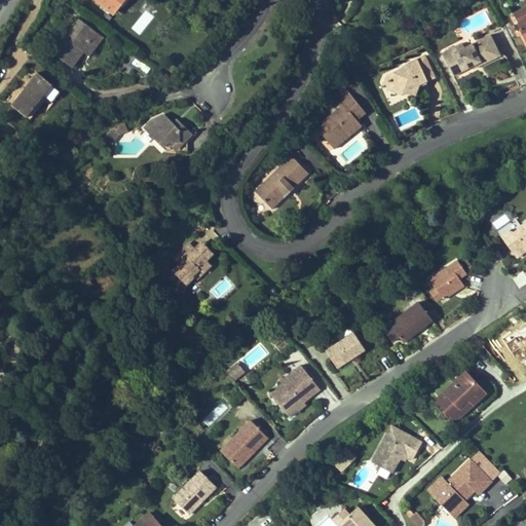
[(117,3),(119,0),(97,0),(114,13),(120,5),(117,3)]
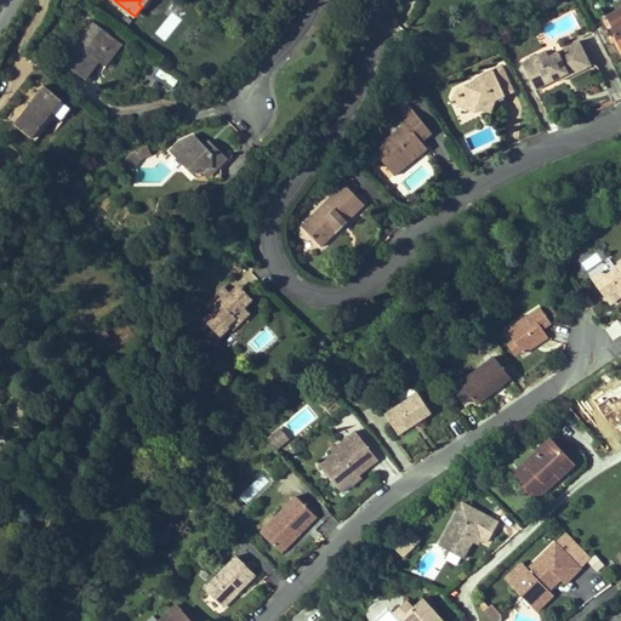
[(620,10),(607,17),(613,28),(611,28),(620,47),(620,10)]
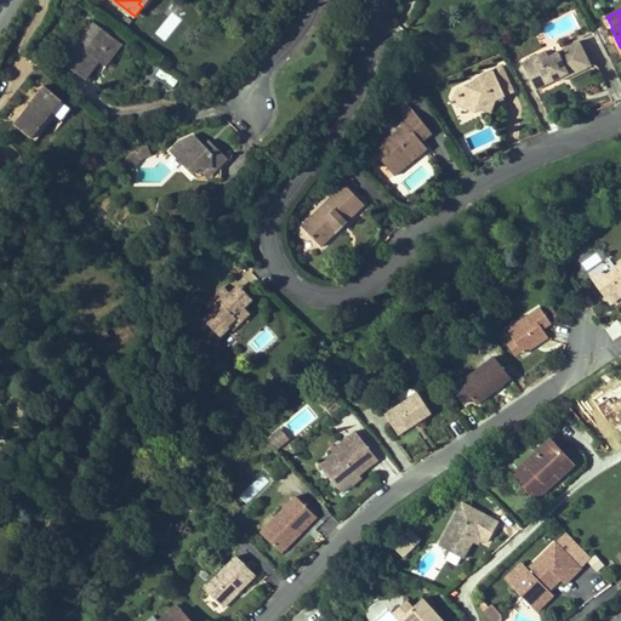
[(123,44),(93,23),(64,64),(85,79),(98,61),(106,66),(114,55),(123,44)]
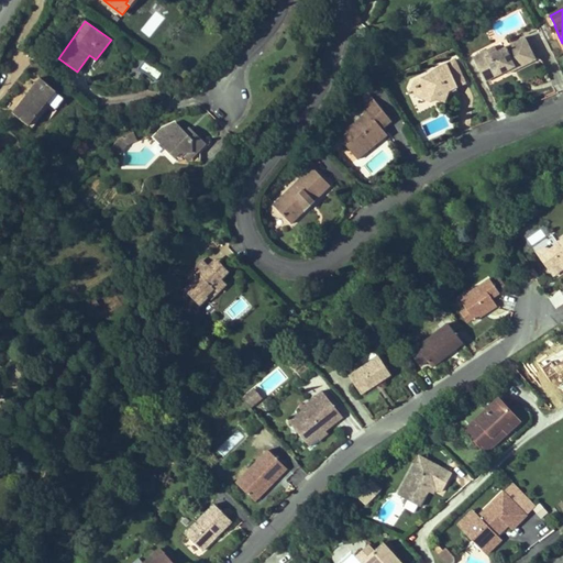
[(530,35),(525,37),(536,59),(541,57),(530,35)]
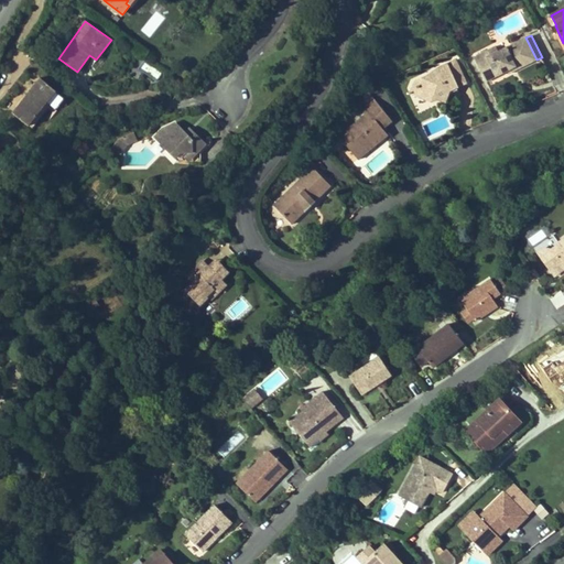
[(496,46),(474,57),(483,75),(495,69),(496,73),(507,67),(508,71),(516,67),(518,69),(537,60),(525,38),(498,52),(496,46)]
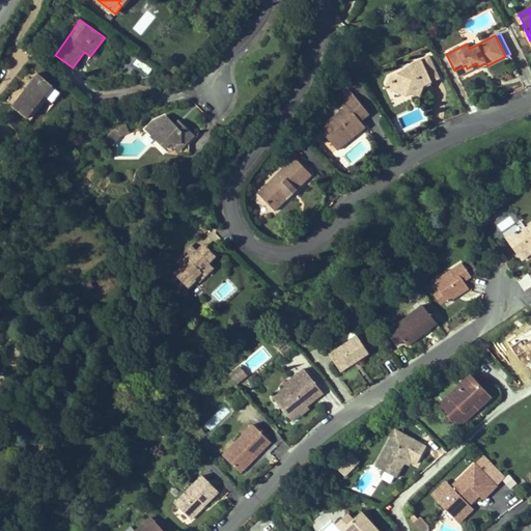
[(133,57),(129,65),(148,76),(152,66),(133,57)]
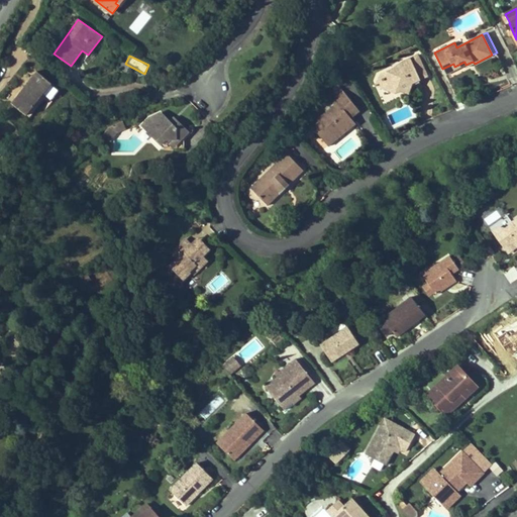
[(398,89),(409,93),(412,83),(413,81),(418,79),(419,80),(427,76),(418,56),(403,63),(399,73),(392,70),(381,76),(387,89),(391,87),(398,89)]
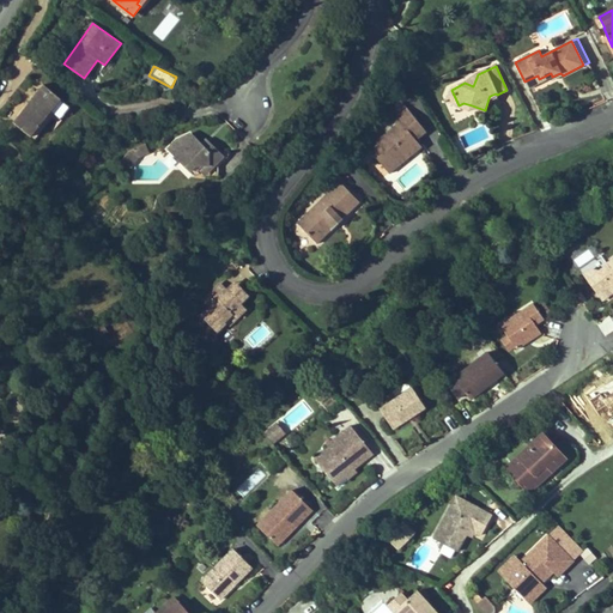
[(551,73),(539,79),(538,76),(525,82),(528,89),(552,77),(551,73)]
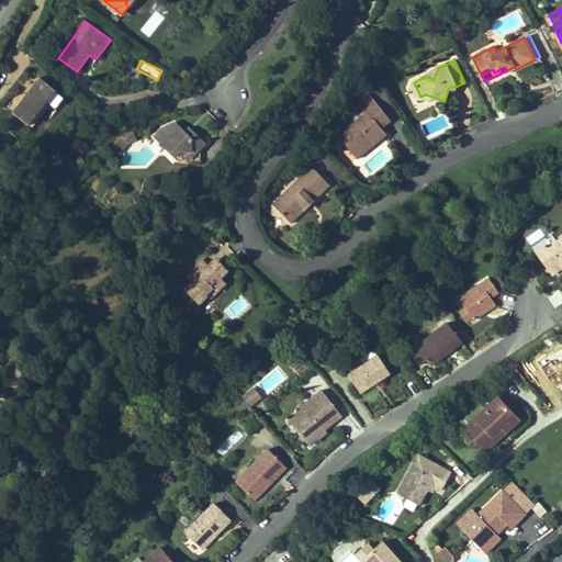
[(41,78),(13,112),(30,125),(51,100),(57,91),(41,78)]
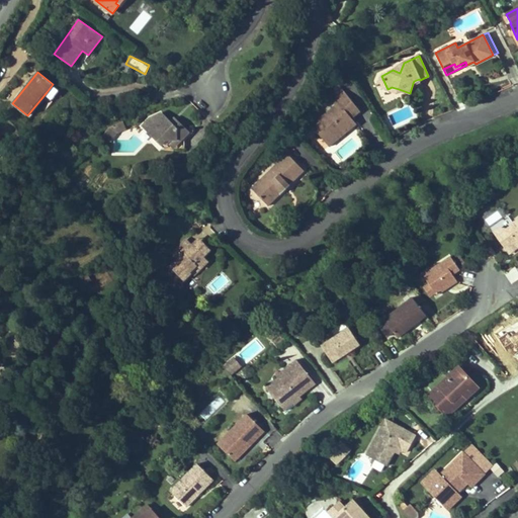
[(398,92),(399,89),(392,87),(387,89),(381,76),(376,86),(398,92)]
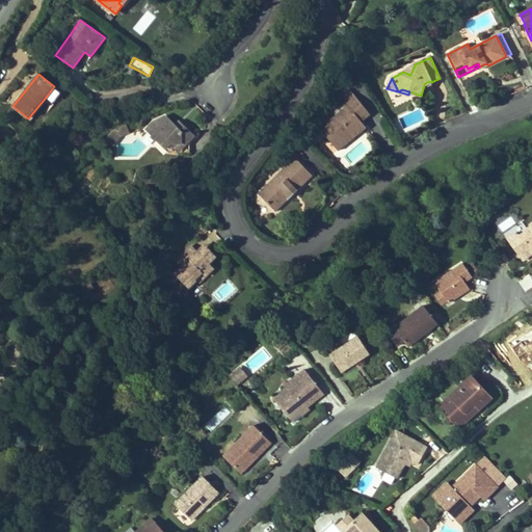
[(48,95),(28,118),(31,122),(49,100),(53,104),(62,92),(54,86),(48,95)]
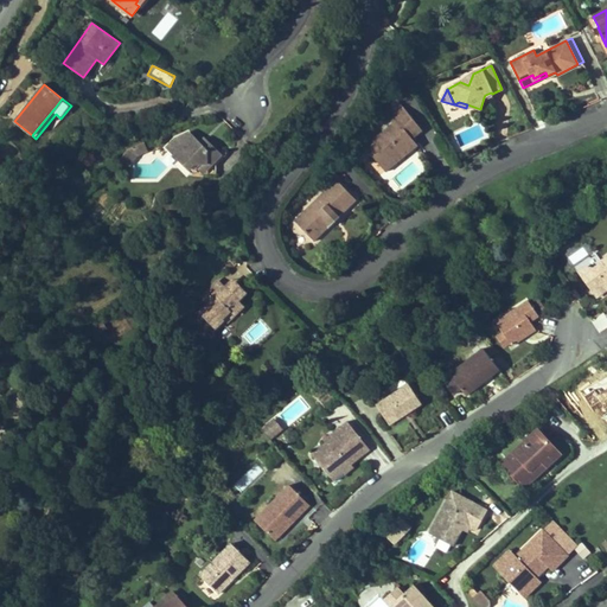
[(383,110),(390,121),(404,109),(397,98),(383,110)]
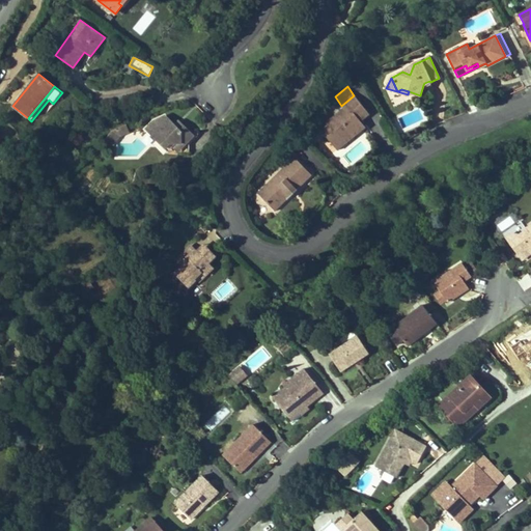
[(357,135),(365,128),(360,121),(369,114),(354,95),(341,106),(343,108),(319,128),(338,150),(357,135)]
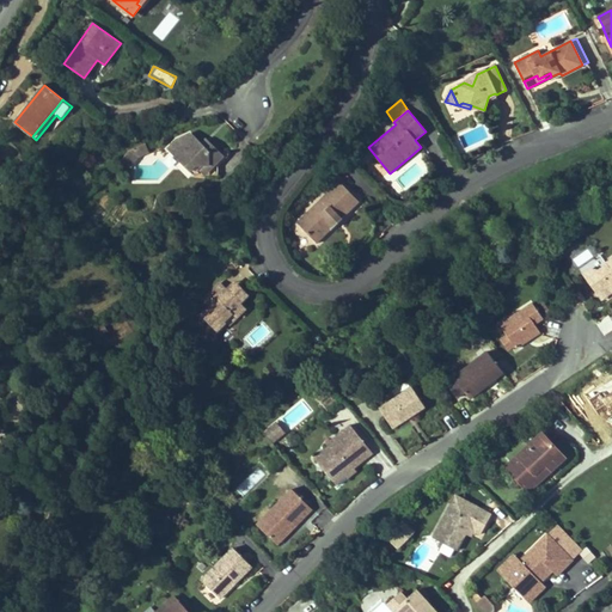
[(225,155),(213,145),(208,150),(202,144),(191,133),(177,140),(167,150),(194,176),(219,175),(219,166),(215,165),(225,155)]
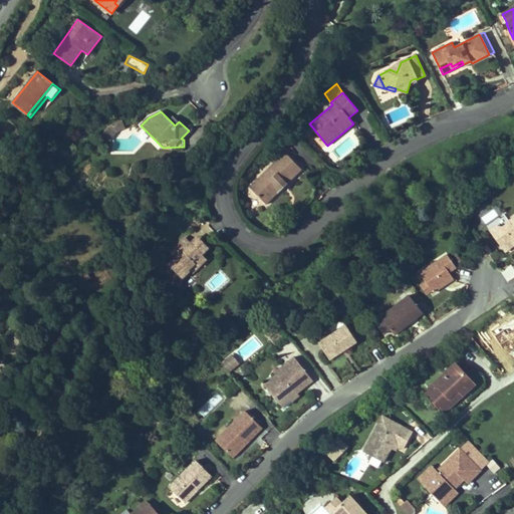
[(179,121),(174,116),(170,120),(175,125),(179,121)]
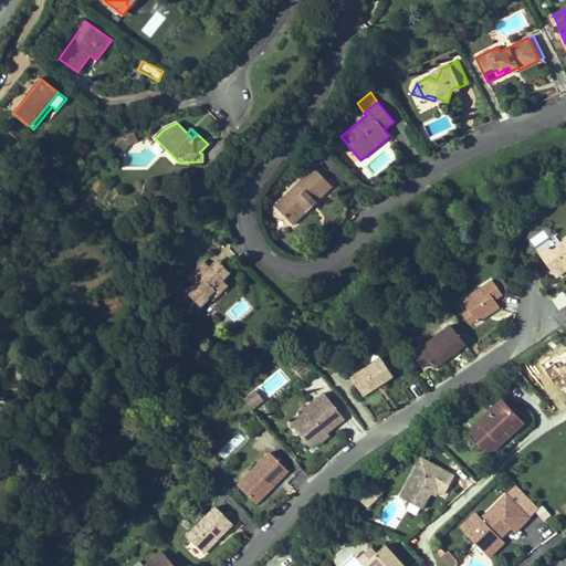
[(127,146),(135,143),(129,135),(119,139),(127,146)]
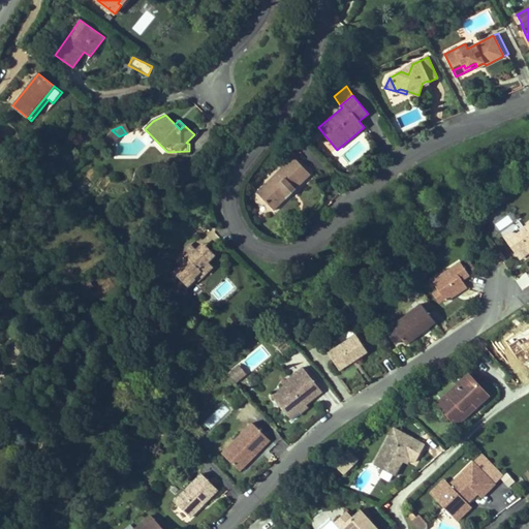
[(113,145),(119,136),(112,130),(105,138),(113,145)]
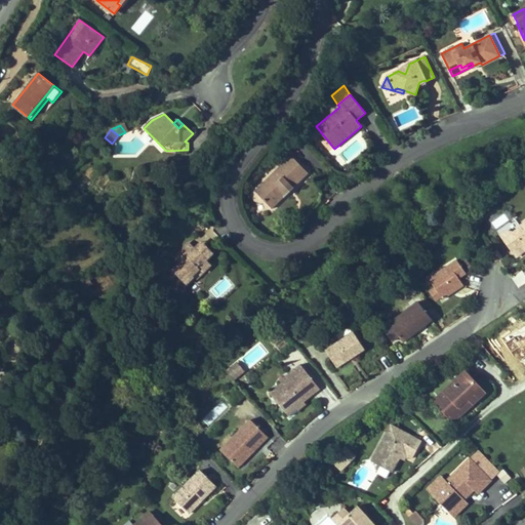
[(188,143),(197,133),(193,133),(185,142),(188,143)]
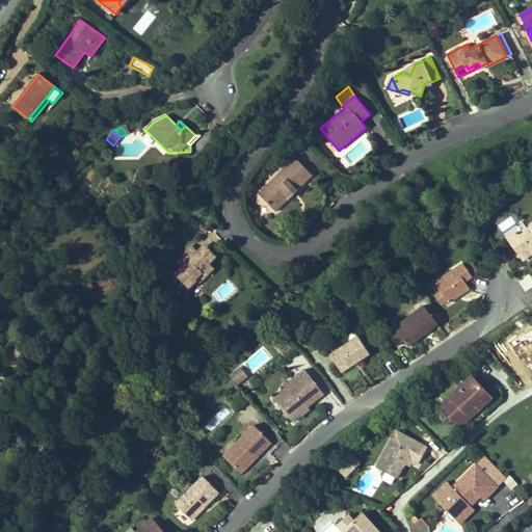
[(295,158),(259,193),(275,211),(296,191),(313,176),(295,158)]
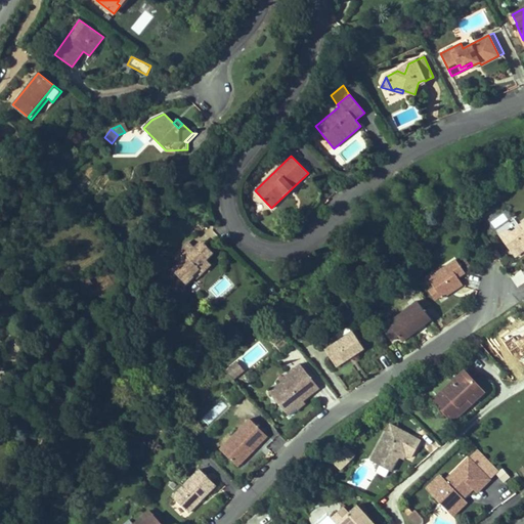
[(513,231),(506,230),(504,241),(510,249),(519,251),(523,247),(523,221),(519,225),(520,227),(513,231)]
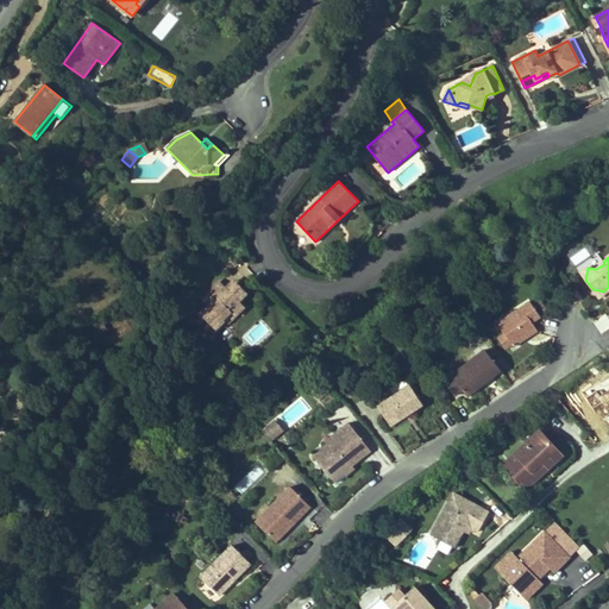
[(231,292),(239,284),(234,280),(226,288),(231,292)]
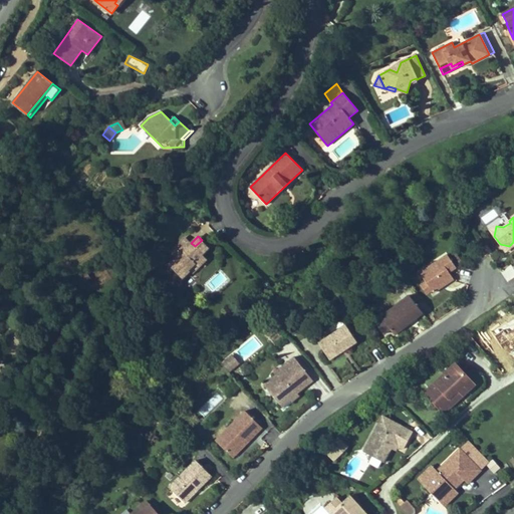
[(207,259),(202,254),(209,247),(202,240),(195,246),(191,243),(186,237),(171,252),(176,258),(169,265),(182,278),(190,270),(189,269),(195,263),(199,267),(207,259)]
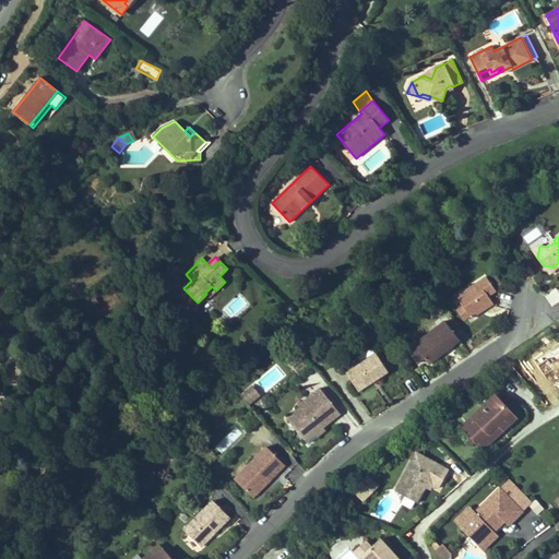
[(558,263),(554,268),(544,265),(549,275),(558,268),(558,263)]
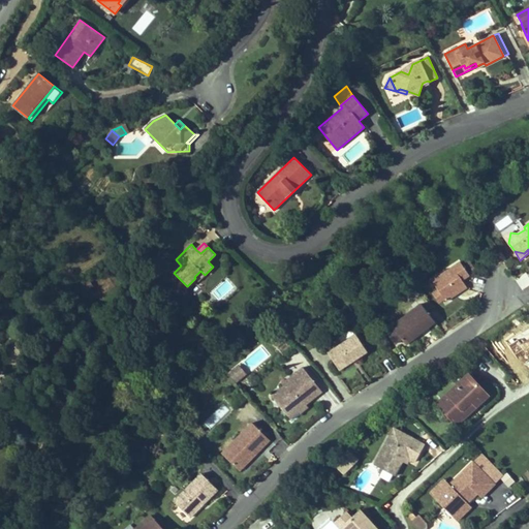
[(458,293),(467,287),(462,280),(470,275),(461,261),(433,281),(438,289),(445,299),(446,302),(458,293)]
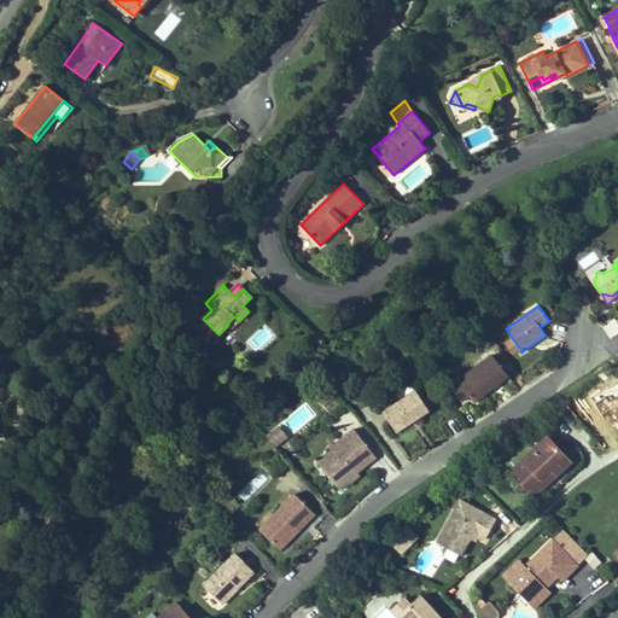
[(232,328),(239,321),(234,316),(227,324),(228,325),(232,328)]
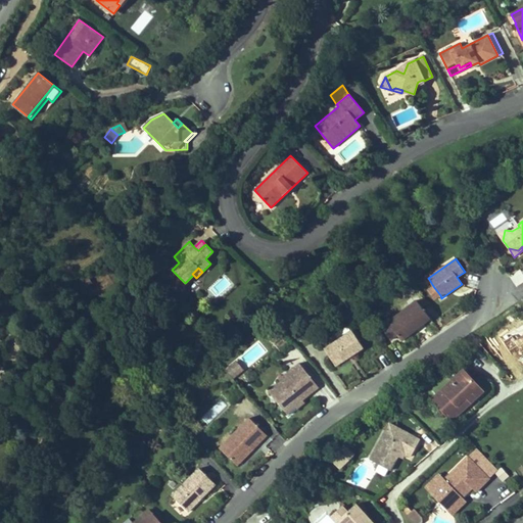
[(92,284),(88,277),(77,284),(82,291),(92,284)]
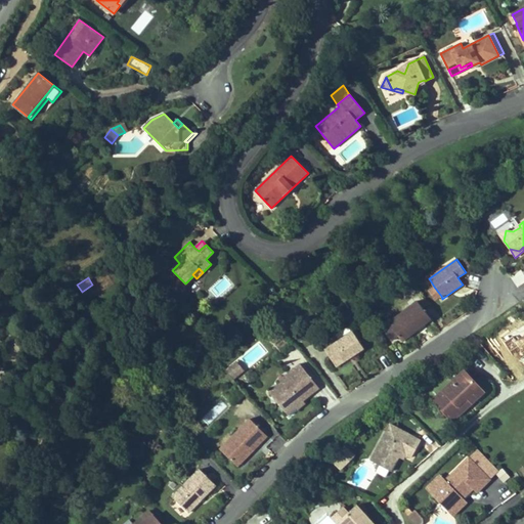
[(436,300),(441,296),(434,287),(429,291),(436,300)]
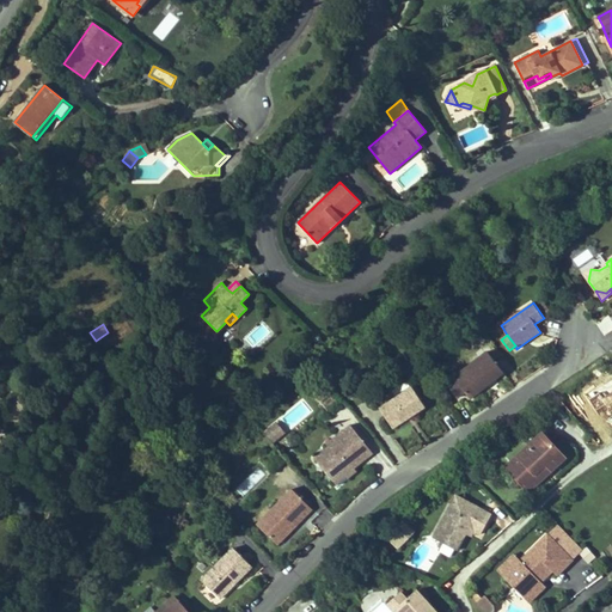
[(471,398),(503,373),(488,352),(454,378),(465,392),(471,398)]
